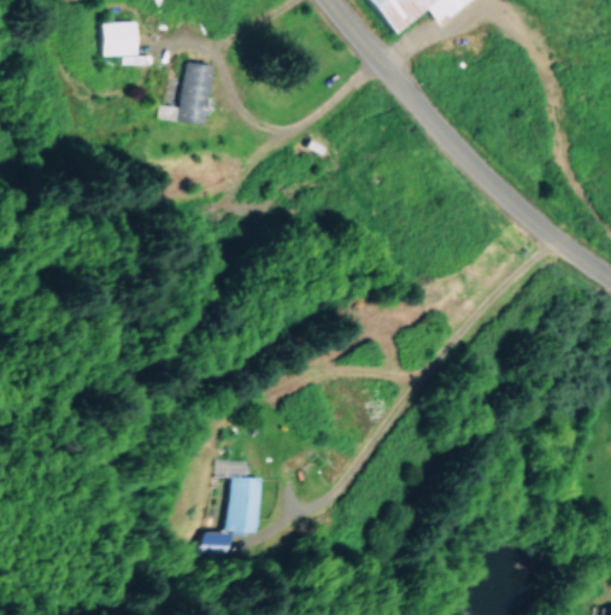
[(471,0),(364,0),(392,37),(429,10),(440,24),(471,0)]
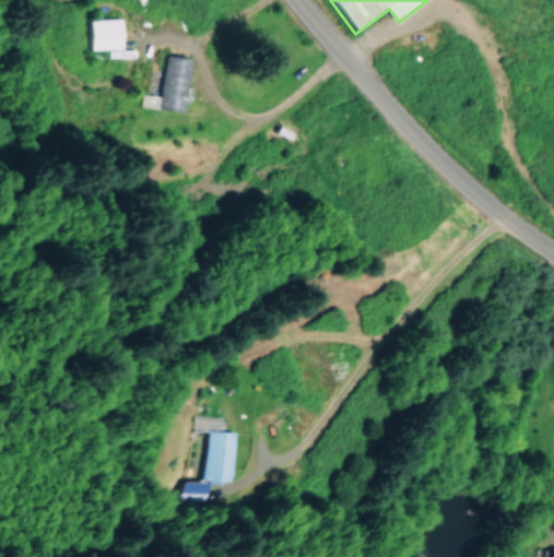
[(93,50),(125,49),(124,20),(93,21),(93,50)]
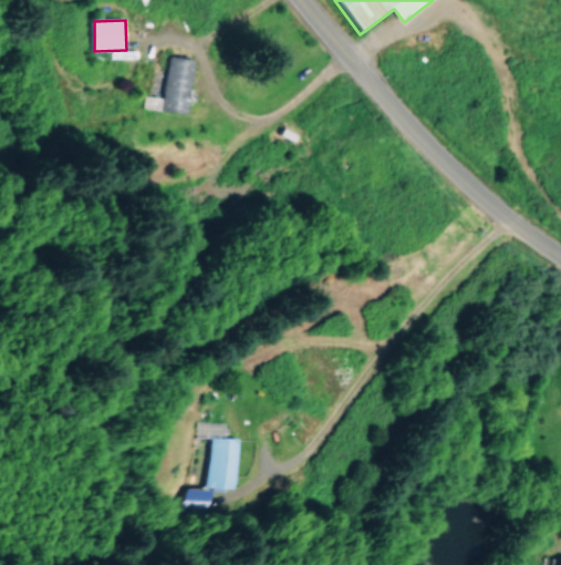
[(164,99),(146,95),(144,108),(187,115),(196,61),(170,57),(164,99)]
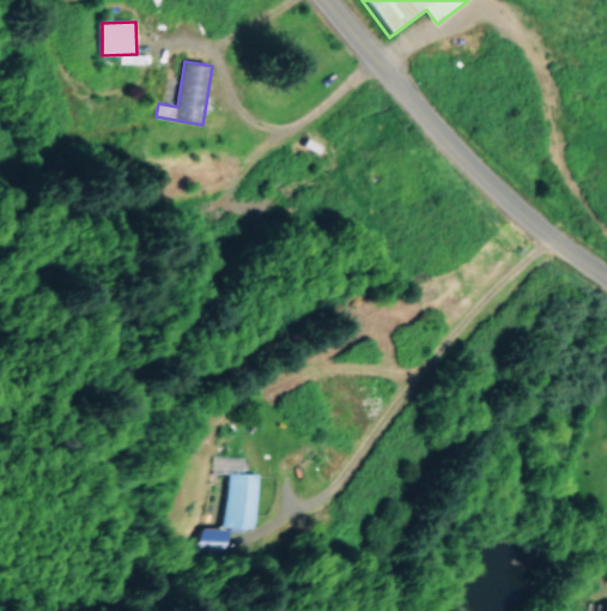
[(228,527),(258,530),(260,475),(243,473),(243,458),(224,458),(224,466),(214,466),(214,472),(230,473),(228,527)]
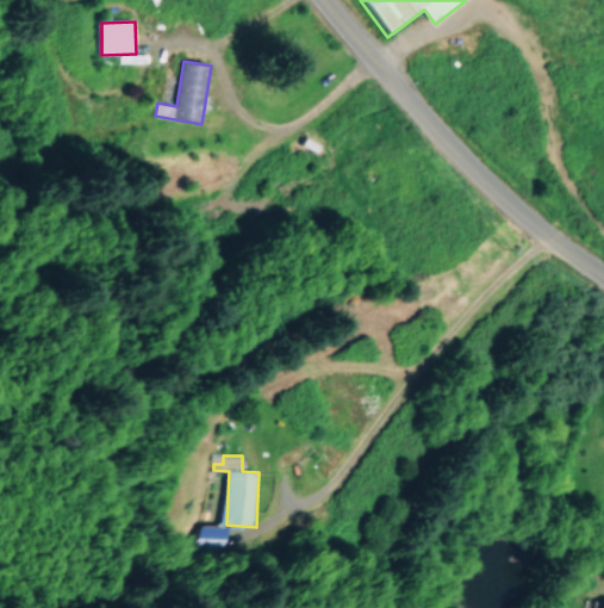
[(232,550),(235,528),(210,525),(207,547),(232,550)]
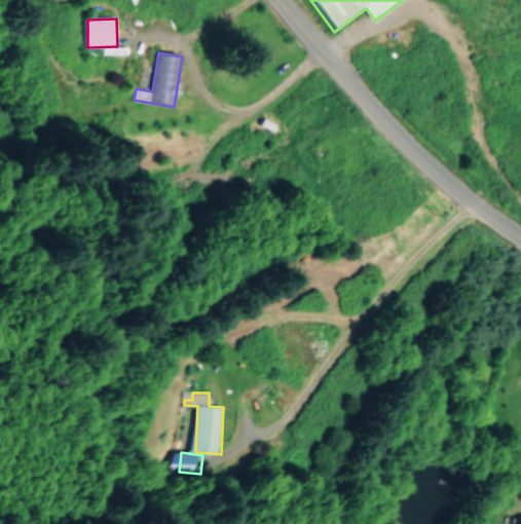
All buildings are outlined.
